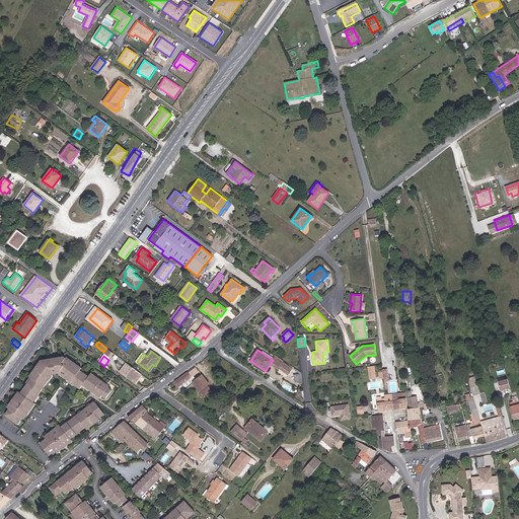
[(284,361),(276,356),(273,360),(270,364),(278,369),(278,368),(283,362),(284,361)]
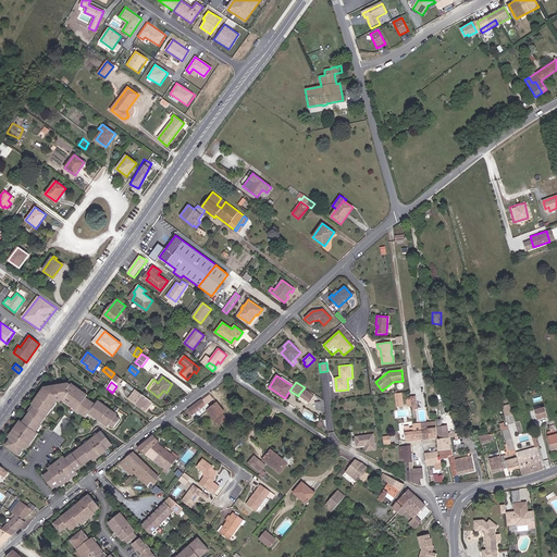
[(53,386),(47,387),(41,395),(40,394),(33,404),(36,406),(24,422),(23,421),(21,423),(20,423),(16,426),(17,428),(15,432),(13,431),(11,434),(12,435),(10,438),(12,440),(7,446),(20,455),(22,450),(23,452),(28,444),(31,446),(39,433),(37,432),(38,430),(38,429),(41,424),(41,425),(53,409),(52,408),(57,401),(64,400),(71,405),(71,406),(87,418),(90,413),(99,420),(103,423),(104,423),(109,428),(110,425),(115,429),(122,419),(116,416),(118,415),(102,404),(99,400),(96,405),(86,398),(88,395),(74,384),(73,386),(69,383),(62,384),(62,385),(62,386),(59,387),(59,385),(53,386)]
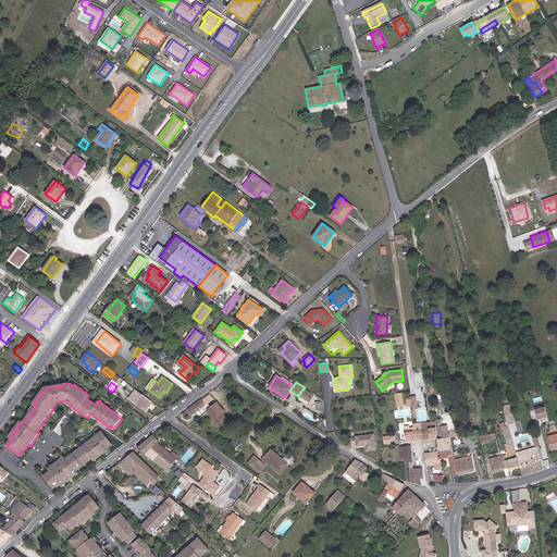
[(229,387),(223,396),(238,407),(245,398),(229,387)]
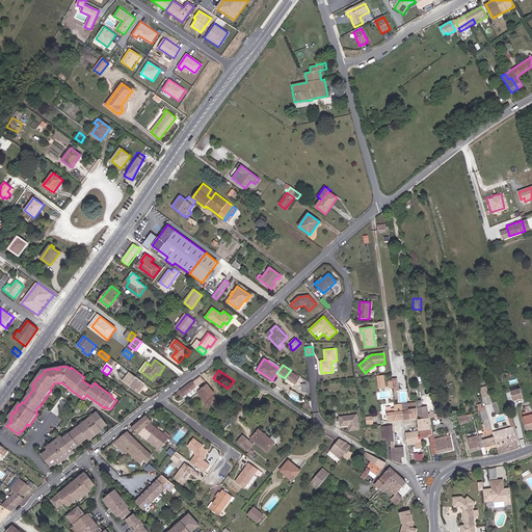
[(299,378),(290,371),(285,377),(295,384),(299,378)]
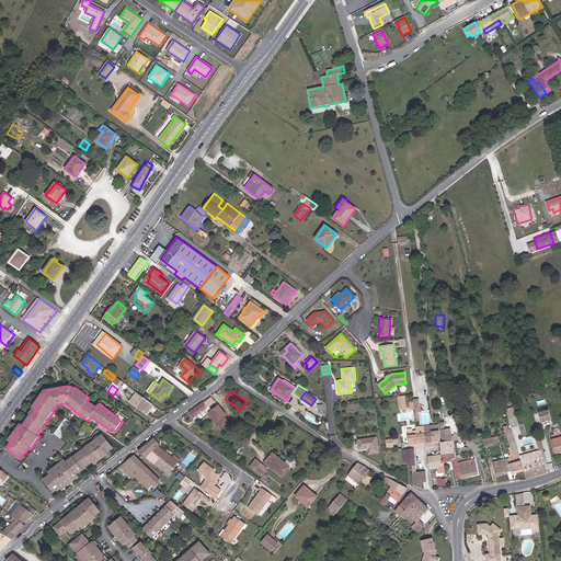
[(146,414),(153,405),(137,392),(130,401),(146,414)]
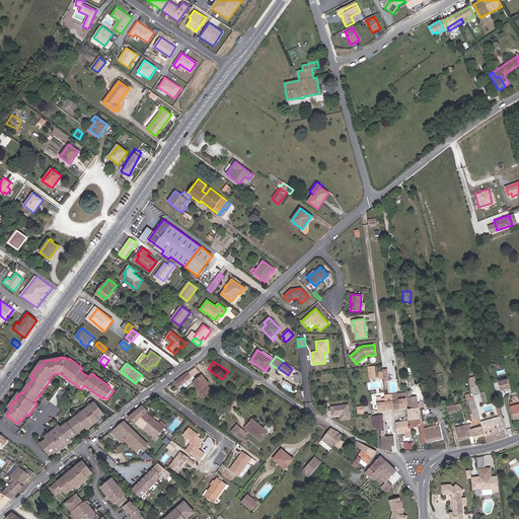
[(195,369),(189,373),(192,378),(198,373),(195,369)]
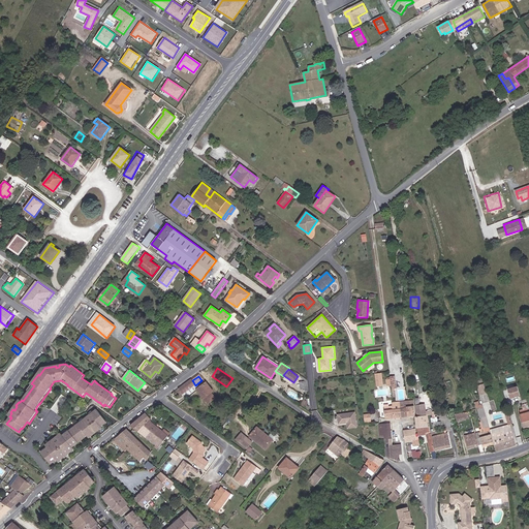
[(192,380),(191,379),(179,389),(183,395),(195,385),(192,380)]
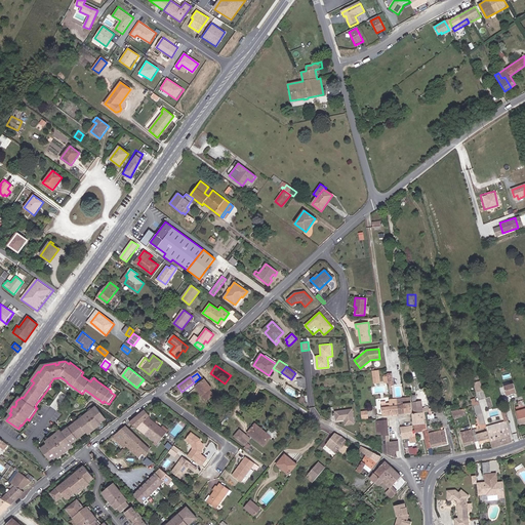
[(306,389),(305,377),(297,379),(297,387),(303,387),(303,389),(306,389)]
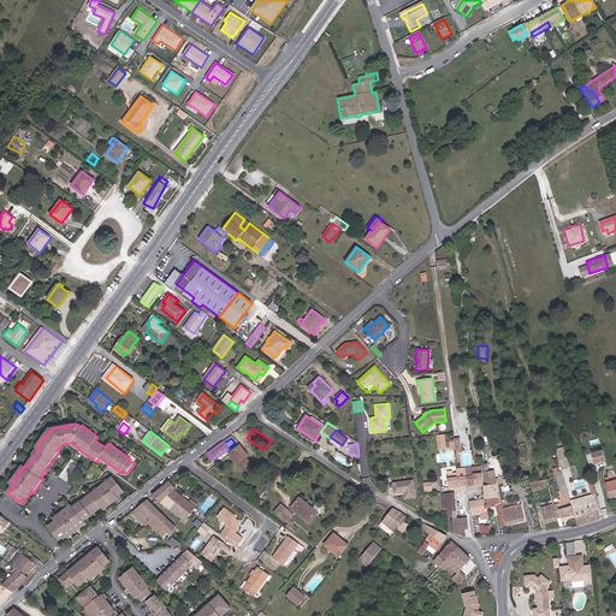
[(564,446),(556,449),(560,461),(568,458),(564,446)]
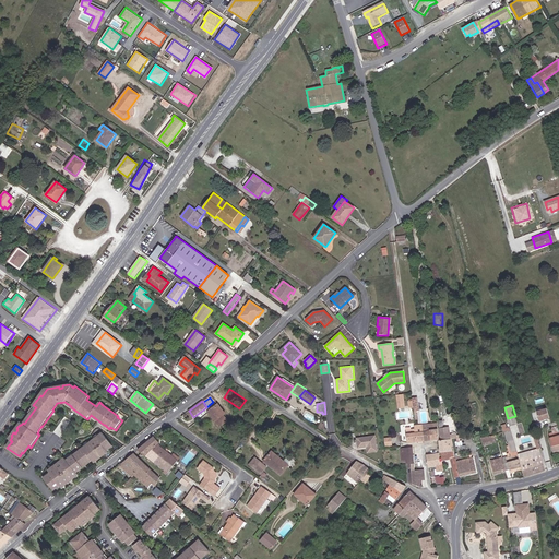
[(206,407),(193,417),(197,421),(210,411),(206,407)]
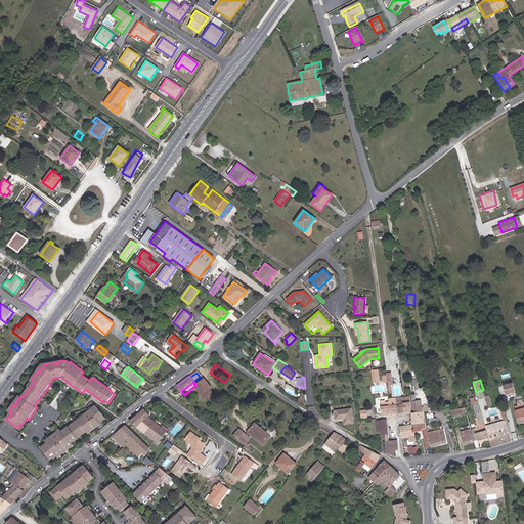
[(211,390),(205,383),(204,382),(194,388),(206,403),(213,397),(209,392),(211,390)]
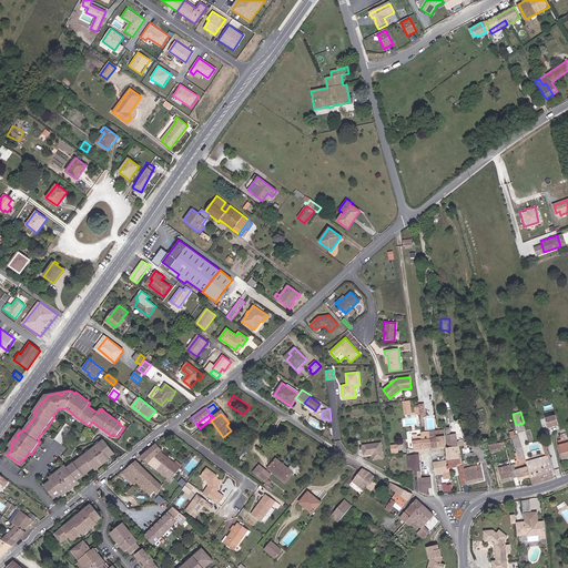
[(558,425),(556,415),(545,418),(548,427),(558,425)]
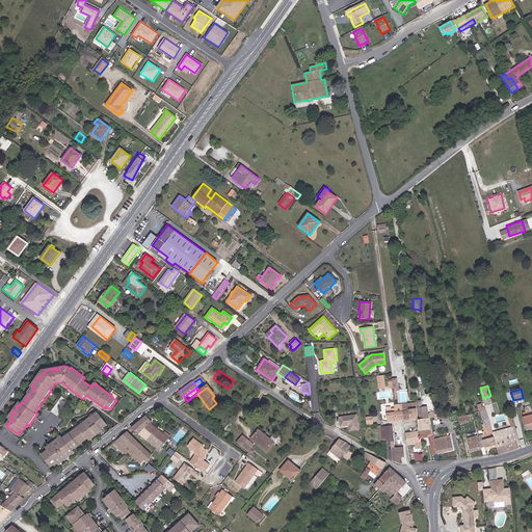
[(418,418),(416,403),(408,403),(410,419),(418,418)]
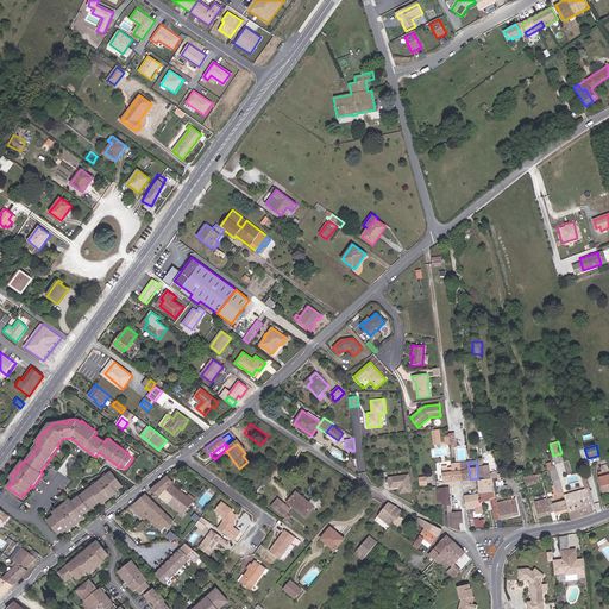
[(447,466),(441,468),(444,483),(462,481),(460,463),(451,464),(452,468),(447,469),(447,466)]
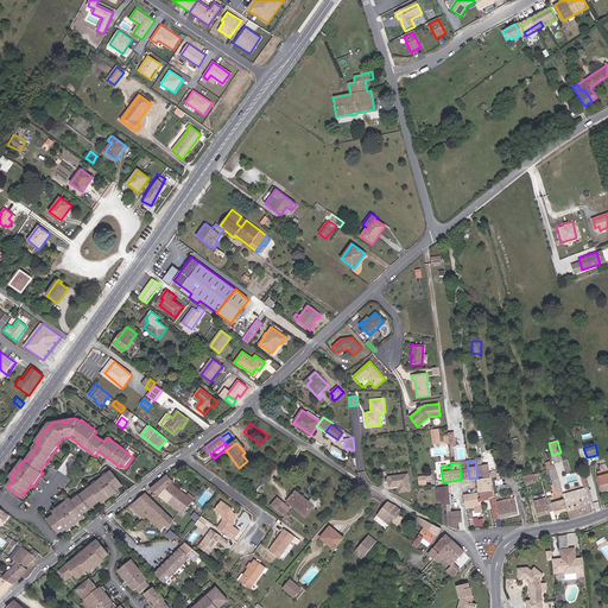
[(493,491),(489,477),(488,464),(477,467),(480,479),(477,479),(479,492),(480,492),(493,491)]
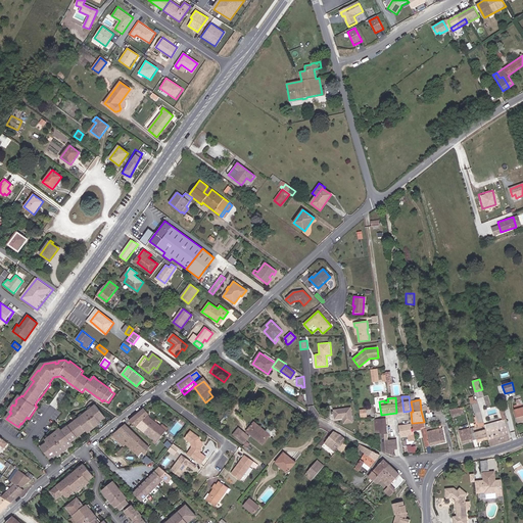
[(331,418),(339,417),(351,415),(349,401),(329,405),(331,418)]
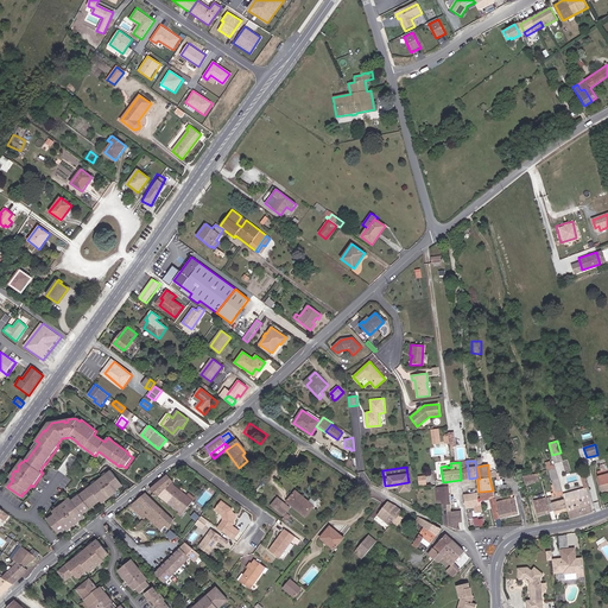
[(563,494),(559,480),(556,468),(549,470),(553,486),(557,495),(563,494)]
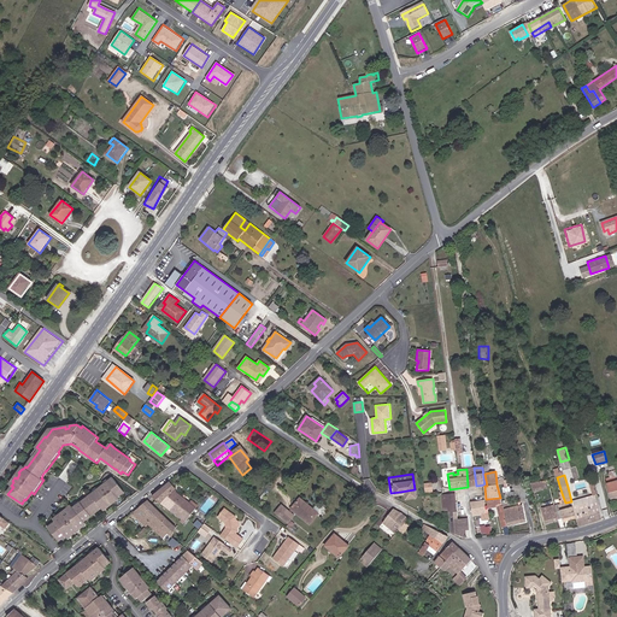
[(68,509),(54,519),(57,522),(54,523),(54,524),(48,528),(59,542),(66,536),(68,539),(71,536),(72,538),(75,534),(75,533),(80,529),(80,530),(84,528),(83,527),(86,524),(84,523),(101,509),(104,512),(111,505),(110,504),(113,501),(115,504),(119,499),(118,498),(124,493),(113,479),(104,485),(105,486),(101,488),(101,487),(81,503),(77,506),(76,506),(69,512),(68,509)]
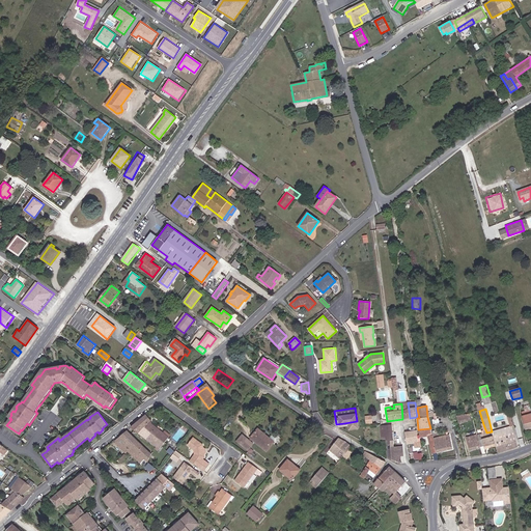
[(151,420),(147,415),(132,427),(159,449),(168,438),(159,429),(161,427),(158,425),(156,426),(150,422),(151,420)]
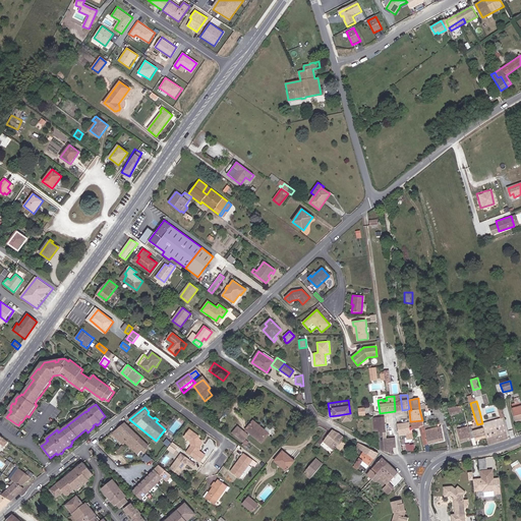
[(483,426),(504,420),(503,417),(501,418),(482,423),(483,426)]
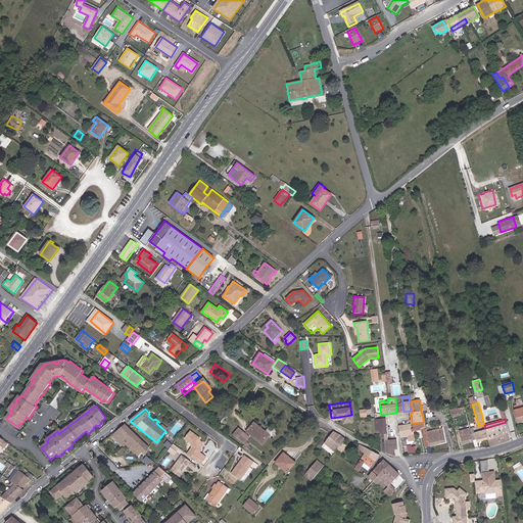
[(381,439),(381,452),(395,457),(395,448),(388,448),(388,440),(386,420),(375,421),(377,439),(381,439)]
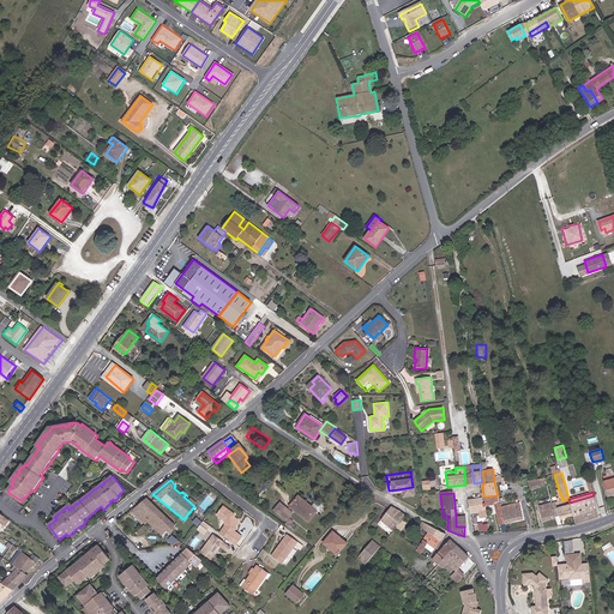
[(308,504),(298,494),(289,505),(308,521),(315,511),(307,505),(308,504)]
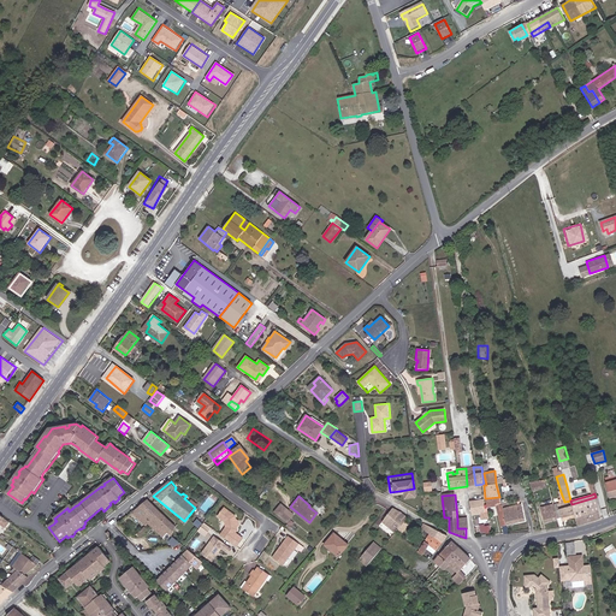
[(503,508),(501,496),(499,497),(486,498),(487,507),(498,505),(499,514),(498,514),(501,526),(502,526),(504,533),(508,533),(507,526),(503,508)]
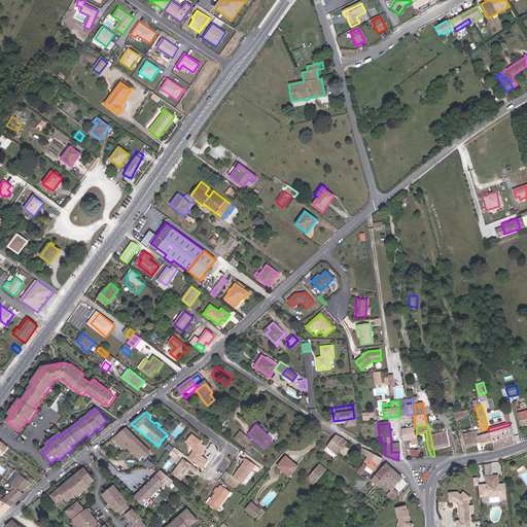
[(494,450),(514,443),(510,425),(489,431),(492,440),(494,450)]
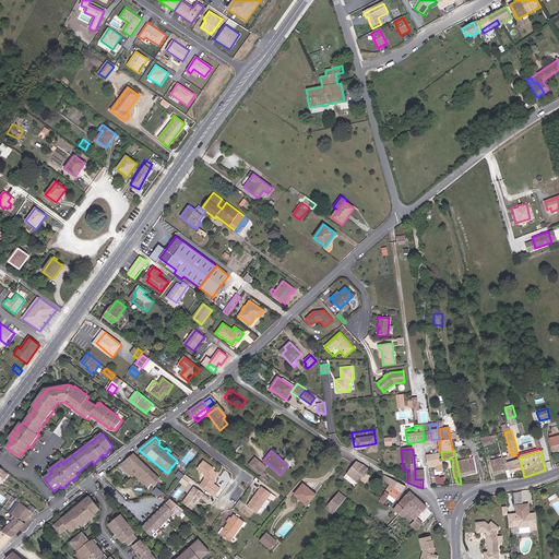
[(440,465),(439,459),(439,453),(426,455),(428,467),(436,466),(437,472),(443,471),(442,465),(440,465)]
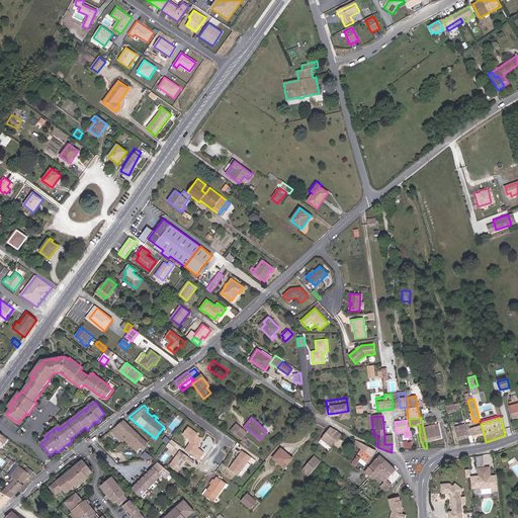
[(134,430),(124,421),(111,431),(123,442),(125,440),(134,430)]
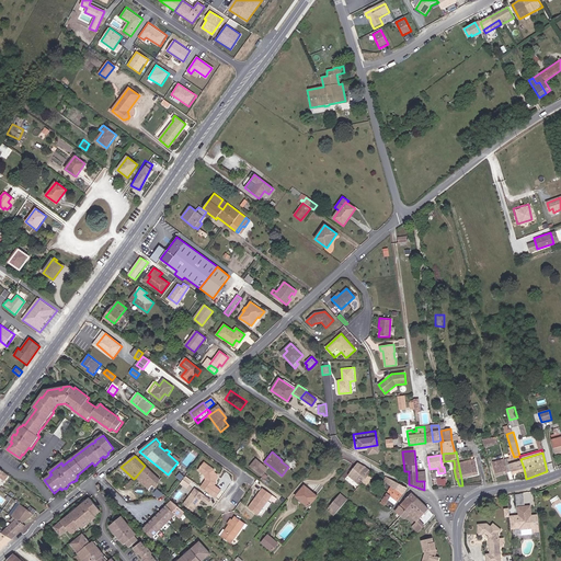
[(519,456),(514,457),(511,458),(508,459),(512,472),(524,468),(521,459),(519,456)]
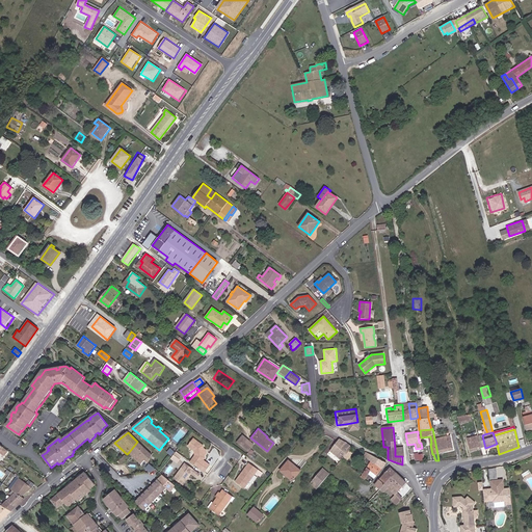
[(245,436),(242,434),(236,441),(240,444),(245,436)]
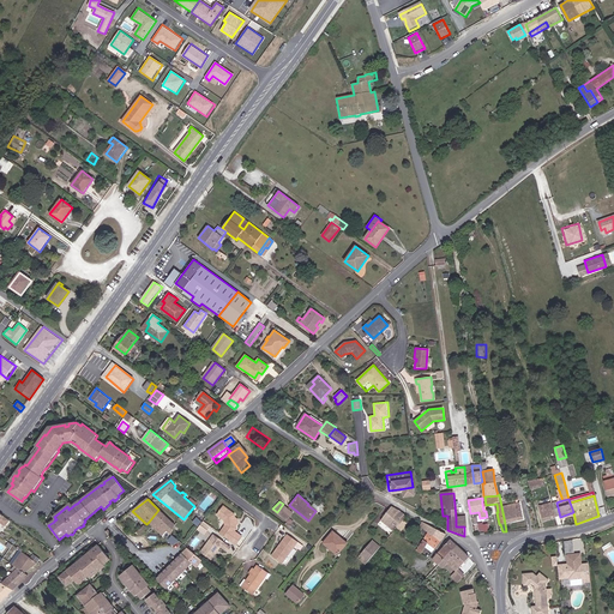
[(519,501),(501,506),(505,524),(524,519),(519,501)]
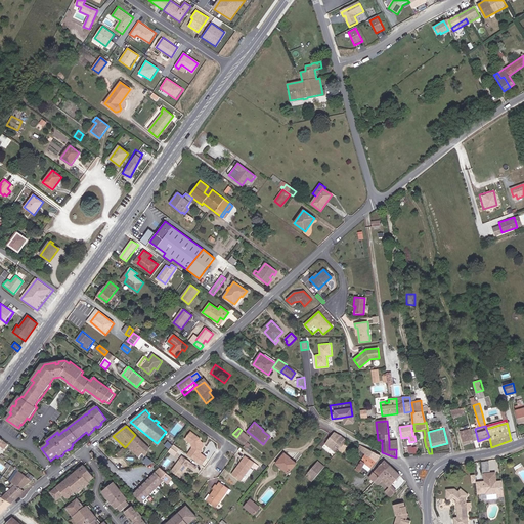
[(471,430),(471,429),(460,432),(464,445),(474,442),(471,430)]
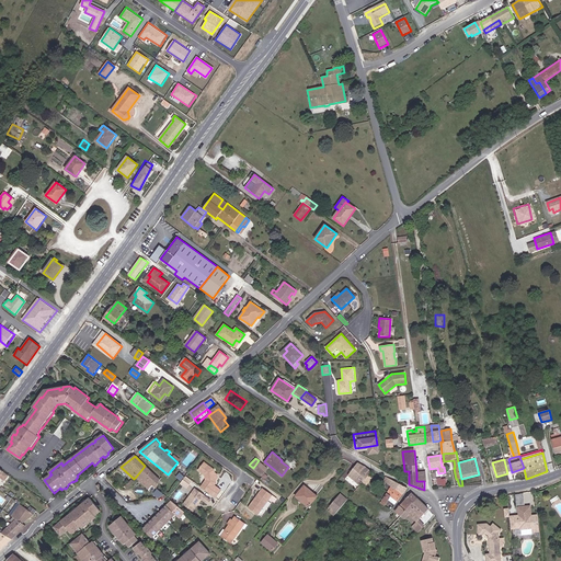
[(264,471),(267,468),(259,460),(253,468),(255,470),(259,467),(264,471)]
